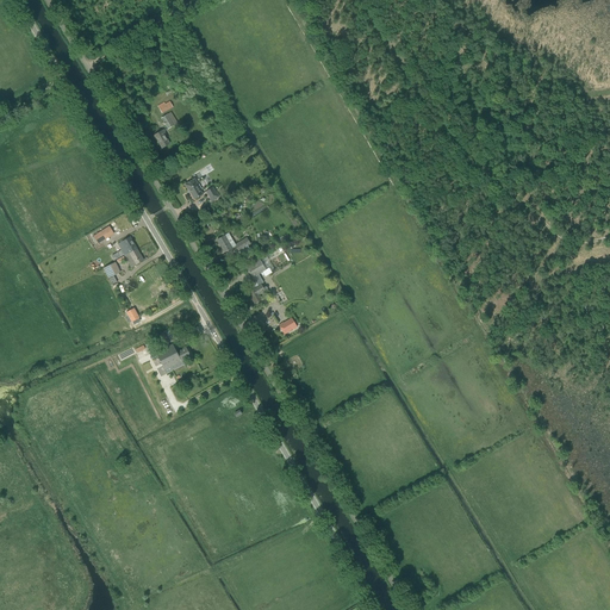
[(157,106),(162,114),(173,107),(170,101),(165,105),(165,103),(157,106)]
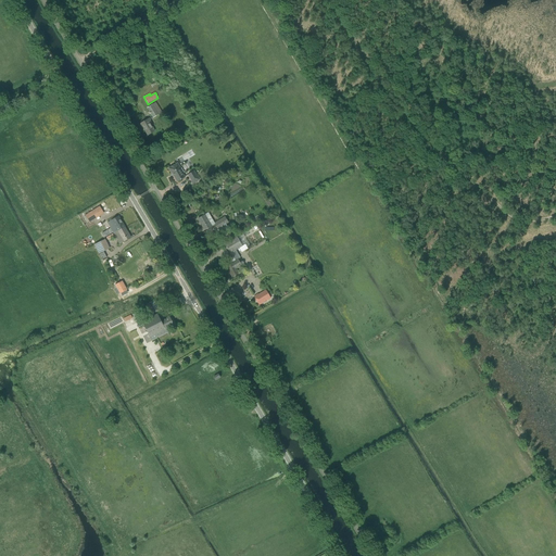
[(147,108),(153,118),(162,113),(155,102),(147,108)]
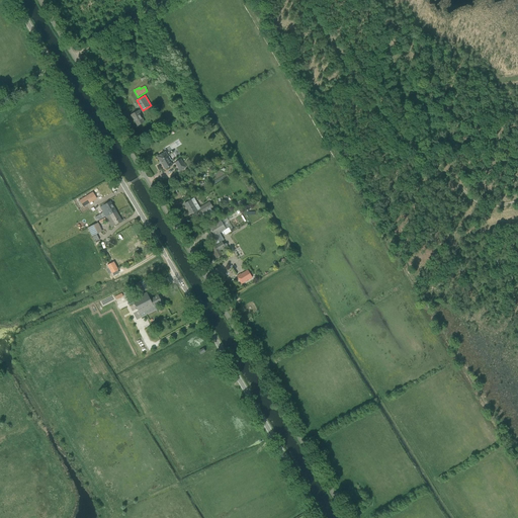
[(134,119),(138,126),(143,123),(145,122),(141,115),(142,114),(139,110),(137,111),(138,112),(133,115),(132,114),(130,115),(133,120),(134,119)]
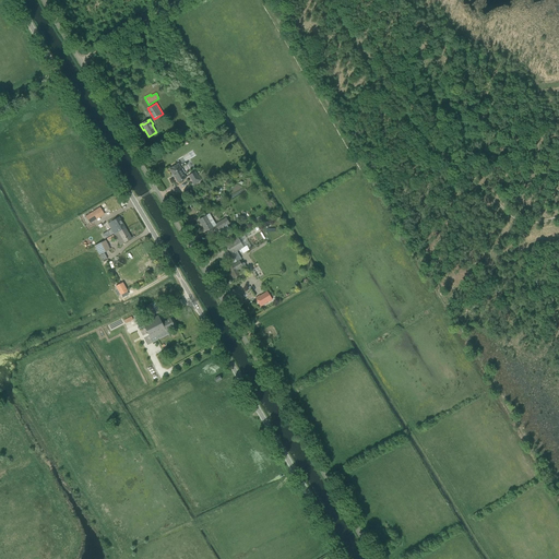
[(173,174),(178,182),(186,178),(180,169),(181,169),(178,165),(169,169),(173,174)]
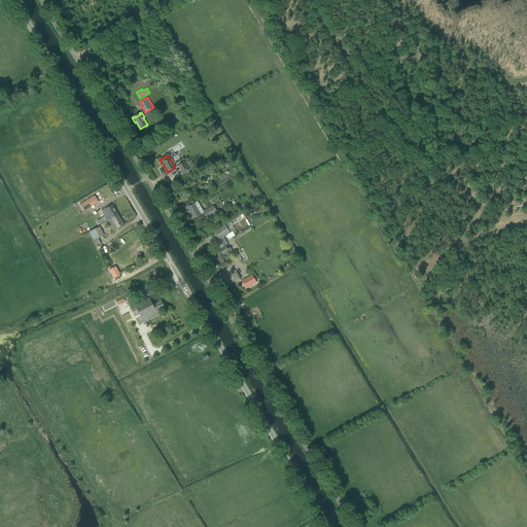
[(181,172),(182,174),(188,171),(183,163),(178,166),(182,172),(181,172)]
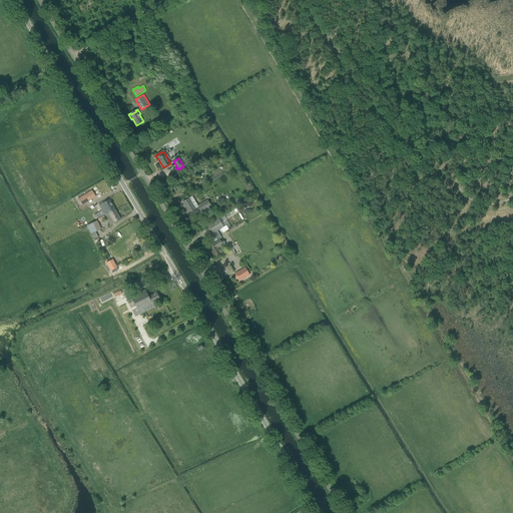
[(79,199),(82,204),(95,196),(91,191),(79,199)]
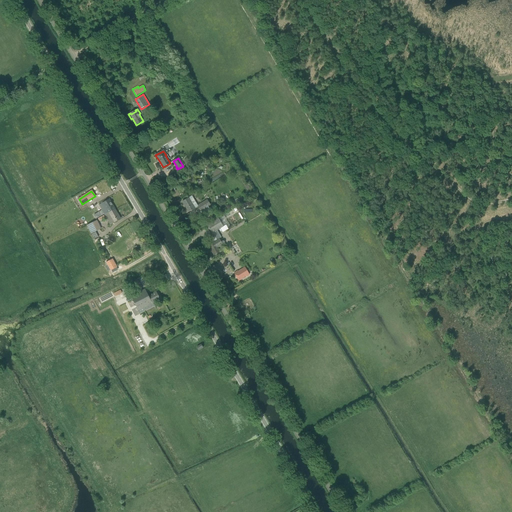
[(187,199),(182,202),(188,212),(198,206),(192,196),(188,198),(187,199)]
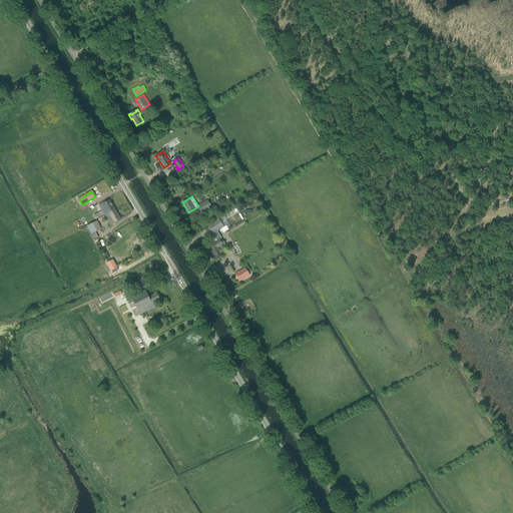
[(104,214),(105,215),(115,209),(109,199),(99,205),(104,214)]
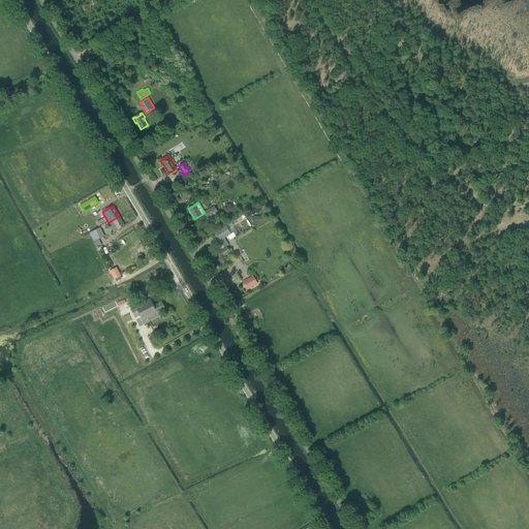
[(205,213),(207,218),(214,213),(211,209),(205,213)]
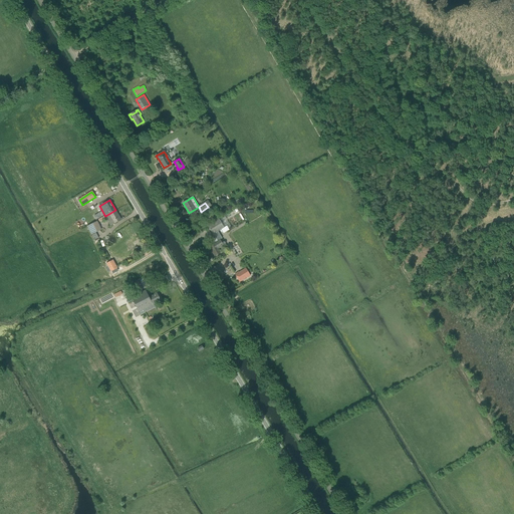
[(98,220),(103,217),(103,216),(102,217),(98,210),(93,213),(92,210),(87,213),(92,220),(84,225),(85,227),(98,219),(98,220)]
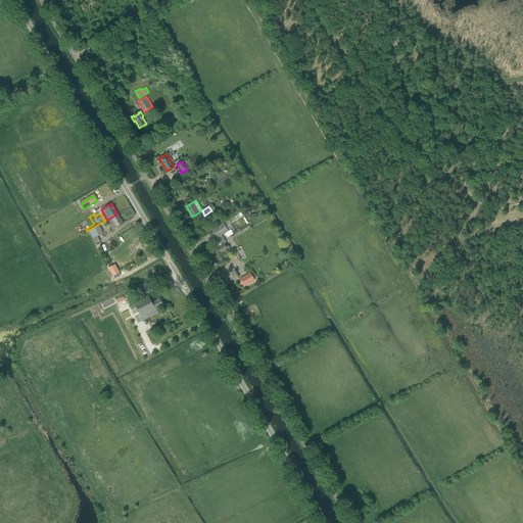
[(107,220),(108,221),(112,230),(123,224),(117,214),(107,220)]
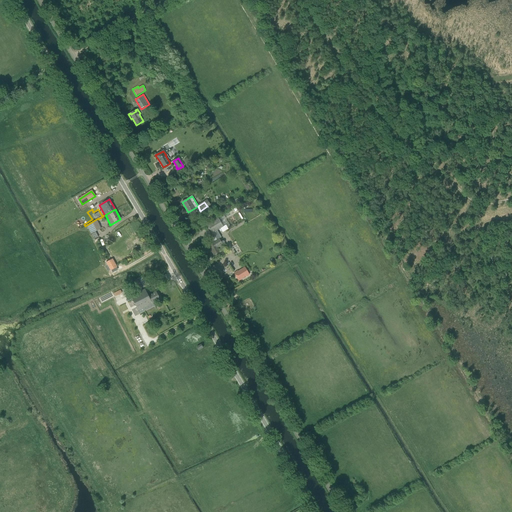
[(209,223),(207,225),(212,233),(217,231),(221,228),(223,227),(226,225),(227,228),(230,226),(223,215),(217,219),(209,223)]
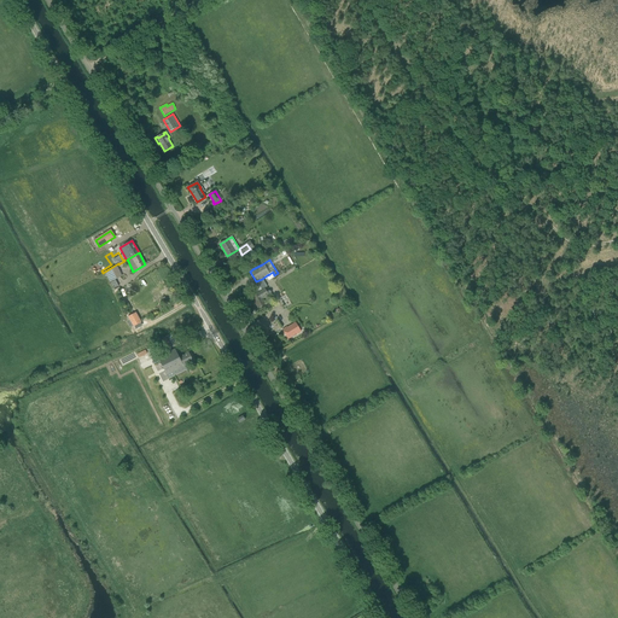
[(105,272),(114,289),(118,286),(116,279),(122,277),(117,266),(105,272)]
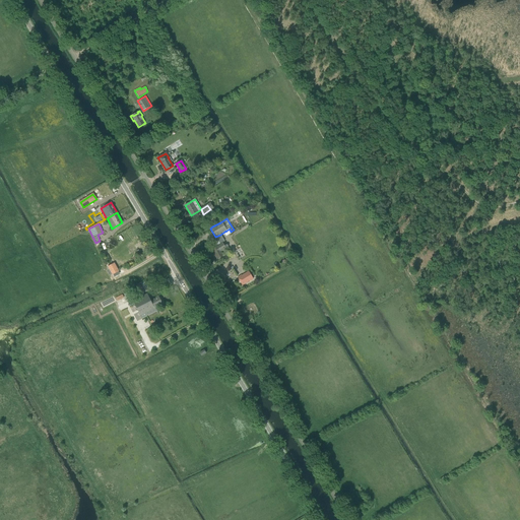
[(215,247),(211,249),(217,259),(223,256),(220,252),(228,248),(228,247),(228,246),(228,245),(226,245),(225,245),(224,246),(222,243),(223,242),(224,242),(220,235),(215,237),(218,242),(214,244),(215,247)]
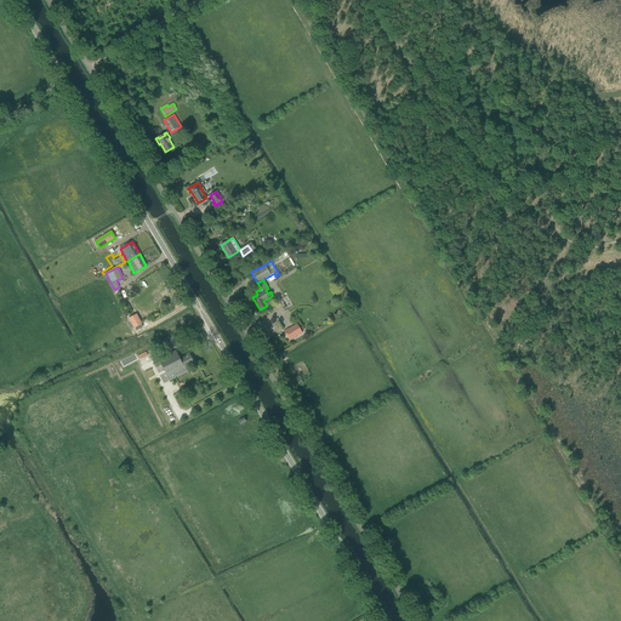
[(284,298),(280,300),(286,309),(294,306),(288,296),(284,298)]
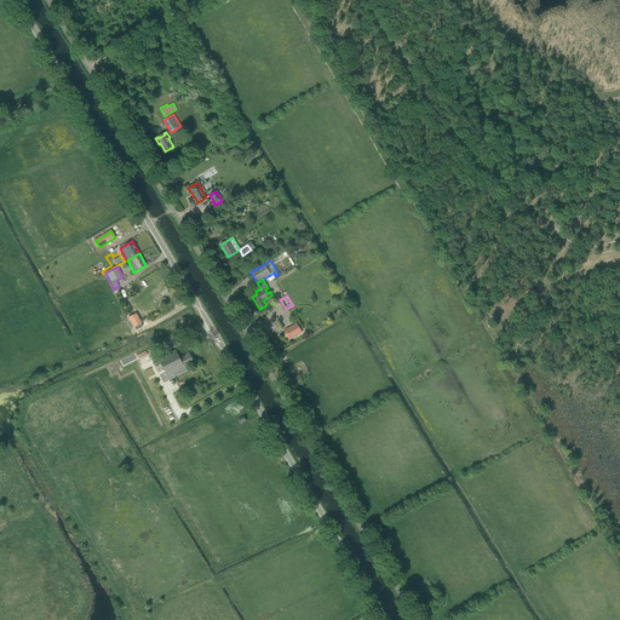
[(130,315),(135,326),(142,322),(137,313),(130,315)]
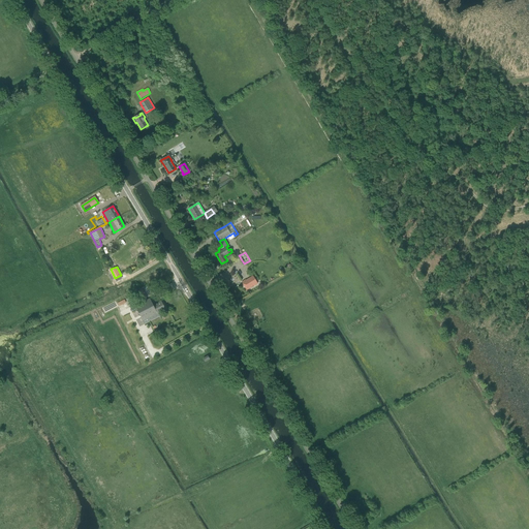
[(242,282),(247,290),(257,284),(253,277),(247,281),(246,280),(242,282)]
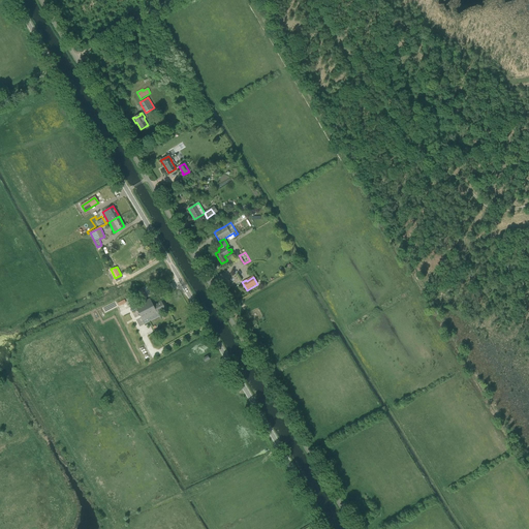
[(150,299),(134,307),(144,324),(159,316),(157,313),(165,309),(161,302),(153,305),(150,299)]
